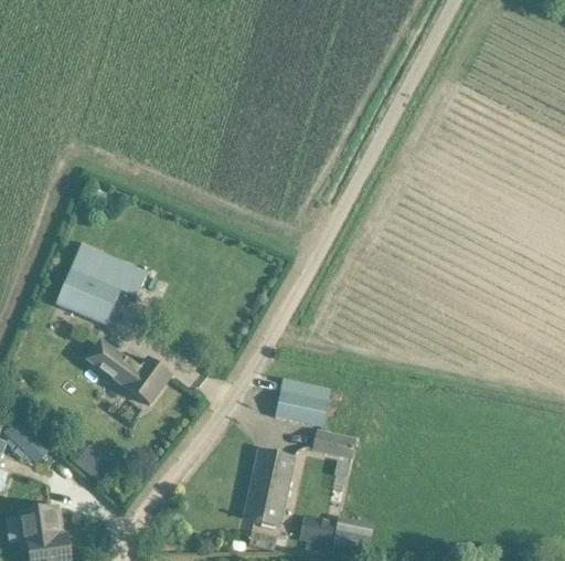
[(146,272),(81,243),(56,302),(105,323),(120,288),(136,295),(146,272)]
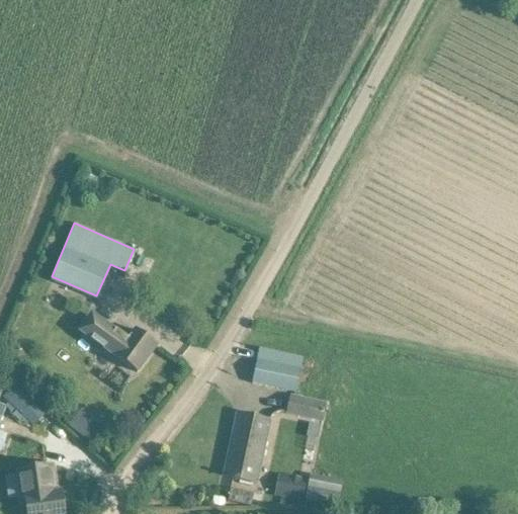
[(116,354),(137,369),(157,343),(136,328),(125,342),(90,317),(80,329),(94,339),(106,347),(116,354)]
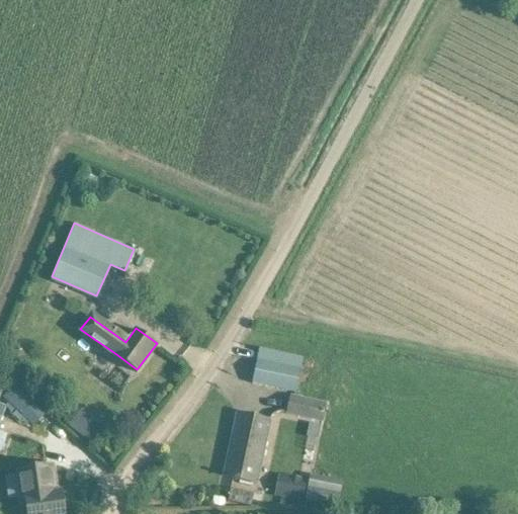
[(294,391),(303,356),(260,347),(252,381),(294,391)]
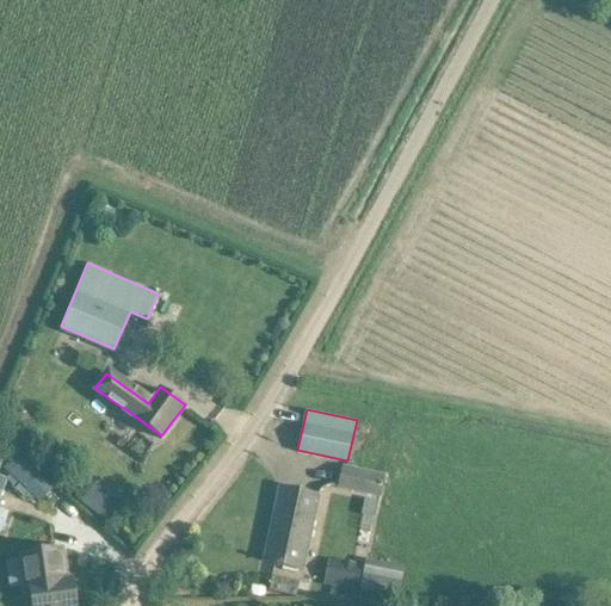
[(0,463),(0,499),(5,502),(22,468),(2,459),(0,463)]
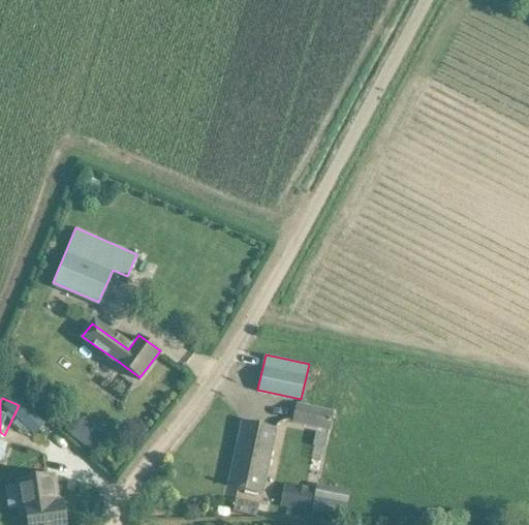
[(293,420),(328,428),(332,411),(297,404),(293,420)]
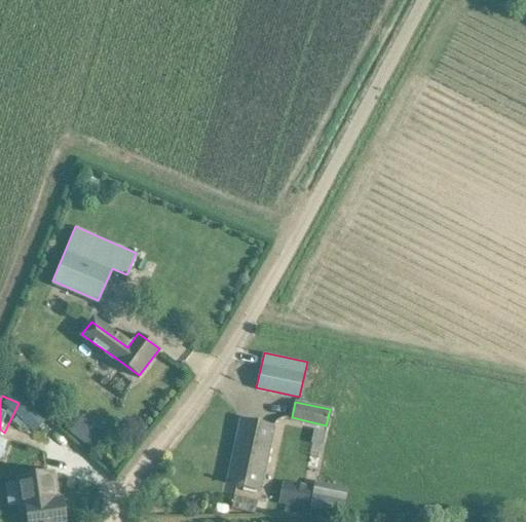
[(273,426),(261,423),(240,419),(234,449),(236,450),(234,462),(231,461),(227,482),(237,484),(237,485),(241,486),(241,485),(260,488),(273,426)]
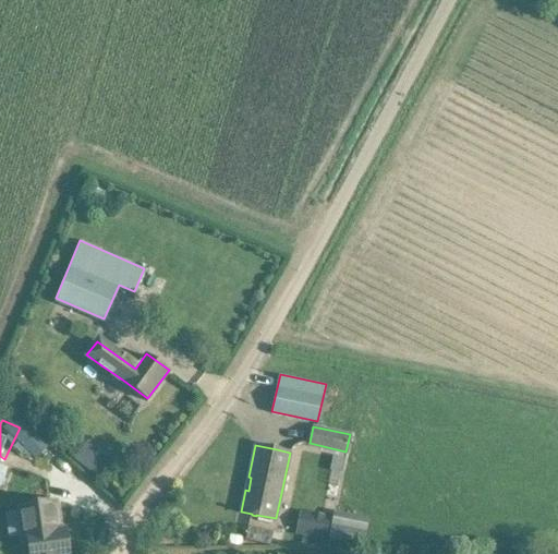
[(52,486),(29,490),(35,530),(25,531),(27,553),(69,553),(67,527),(59,528),(52,486)]
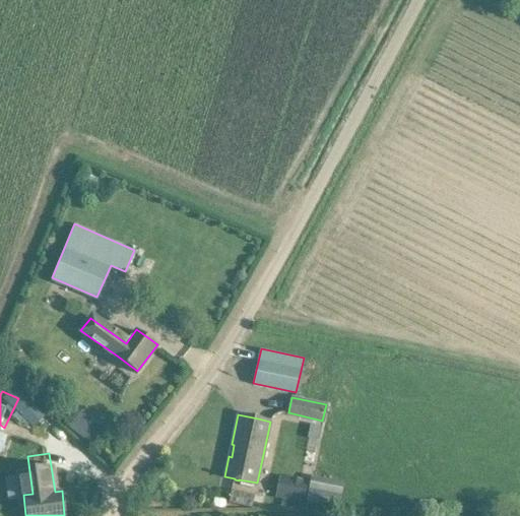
[(312,474),(310,486),(306,499),(337,506),(342,479),(312,474)]
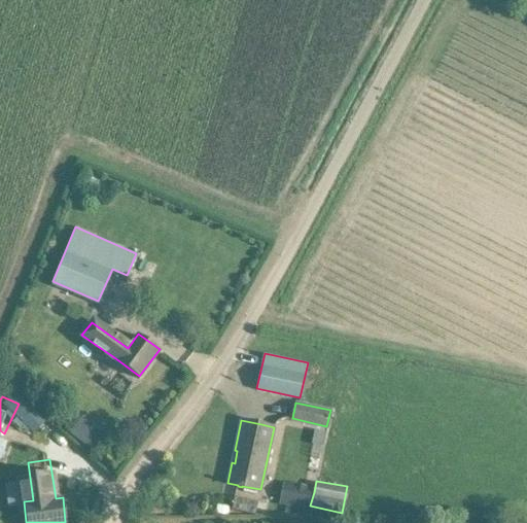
[(283,482),(279,502),(307,508),(311,487),(283,482)]
